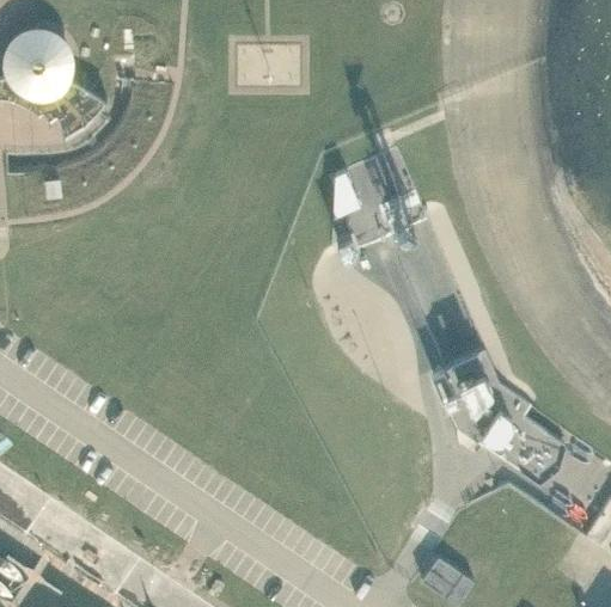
[(0,99),(11,102),(32,111),(38,117),(43,114),(50,123),(56,118),(65,135),(71,134),(79,129),(84,126),(91,118),(99,111),(103,106),(104,104),(107,98),(91,90),(71,81),(74,71),(74,62),(73,57),(72,51),(69,44),(61,36),(55,32),(47,30),(41,30),(32,30),(25,31),(18,36),(11,42),(6,49),(4,56),(2,63),(4,71),(6,78),(0,78),(0,99)]
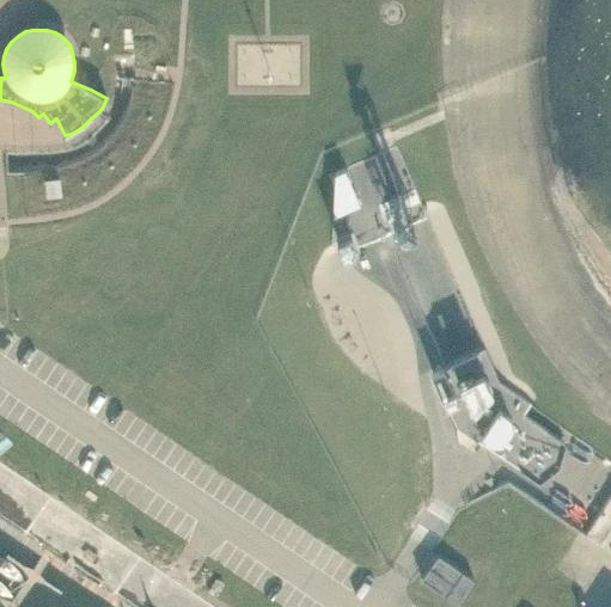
[(122,34),(124,51),(133,50),(132,32),(122,34)]
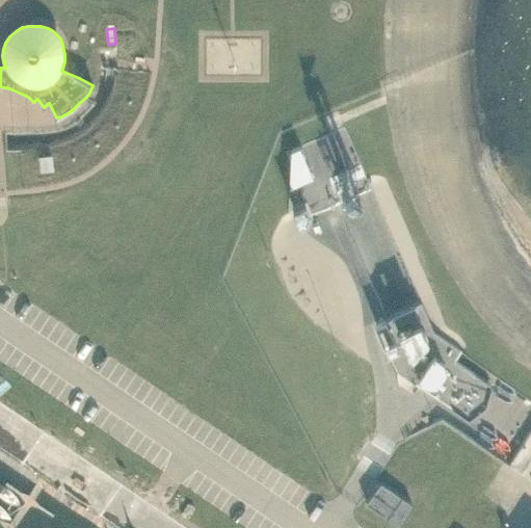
[(290,153),(287,216),(293,214),(297,223),(373,191),(367,178),(346,129),(330,135),(329,136),(290,153)]
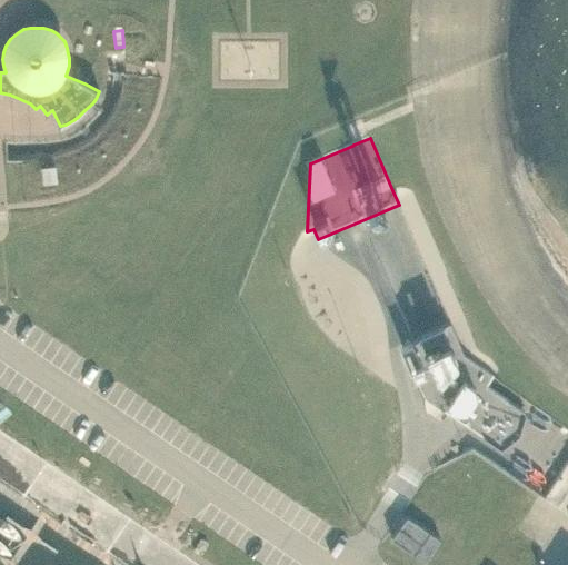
[(408,336),(397,340),(420,394),(446,410),(498,446),(516,430),(524,408),(486,383),(492,373),(494,373),(492,372),(462,352),(448,318),(445,320),(408,336)]
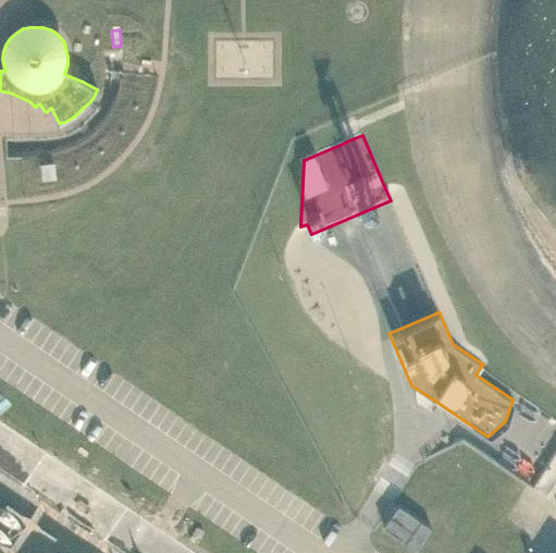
[(431,529),(398,507),(397,510),(385,527),(384,529),(417,551),(431,529)]
